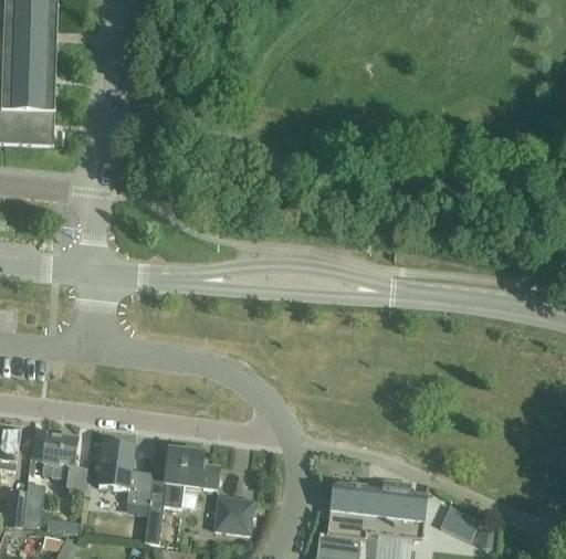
[(0,141),(53,144),(58,1),(29,0),(0,0),(0,141)]
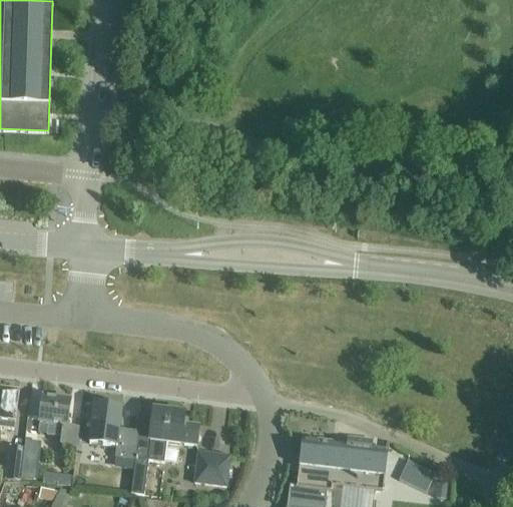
[(14,420),(18,390),(0,387),(0,423),(13,425),(13,420),(14,420)]
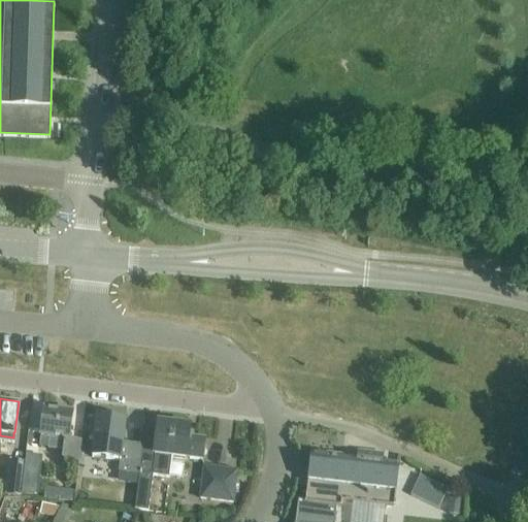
[(61,455),(79,457),(81,435),(69,434),(72,409),(43,405),(40,431),(50,432),(48,443),(63,444),(61,455)]
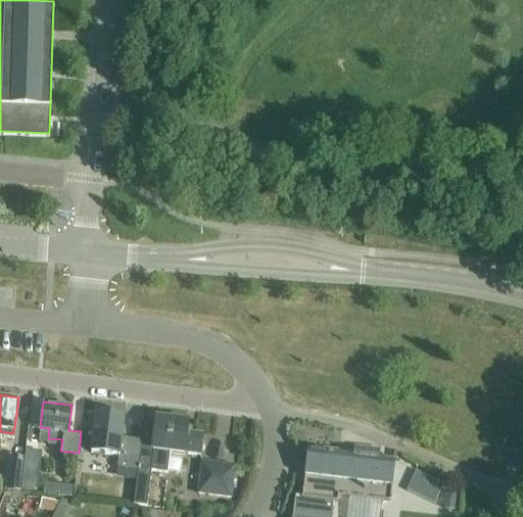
[(117,462),(138,465),(141,437),(121,435),(124,411),(96,407),(91,449),(119,453),(117,462)]
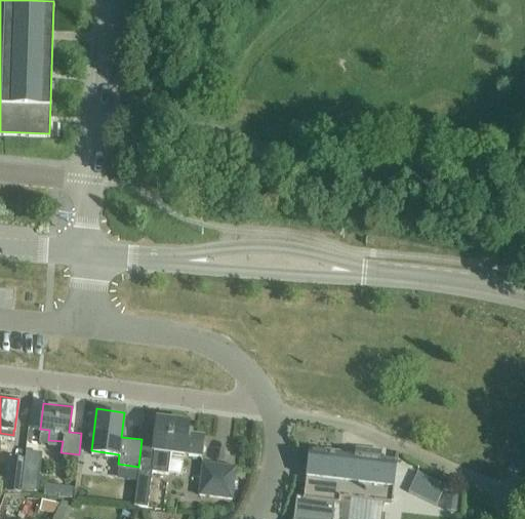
[(142,439),(138,467),(134,503),(147,505),(152,468),(167,470),(170,449),(200,453),(202,435),(186,433),(188,420),(157,415),(154,441),(142,439)]
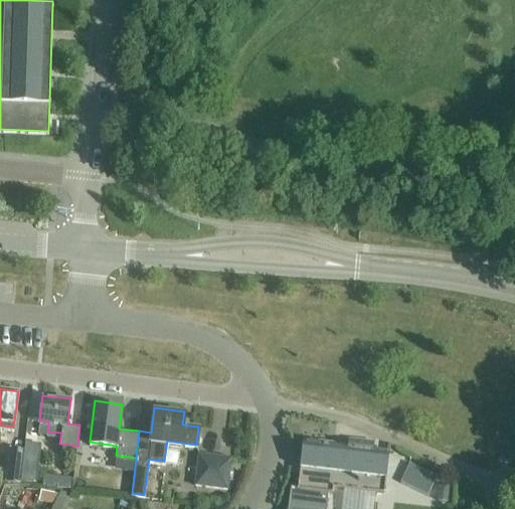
[(291,484),(288,506),(314,508),(325,508),(328,490),(332,490),(333,484),(384,490),(389,449),(373,447),(374,440),(348,436),(348,442),(303,436),(297,485),(291,484)]
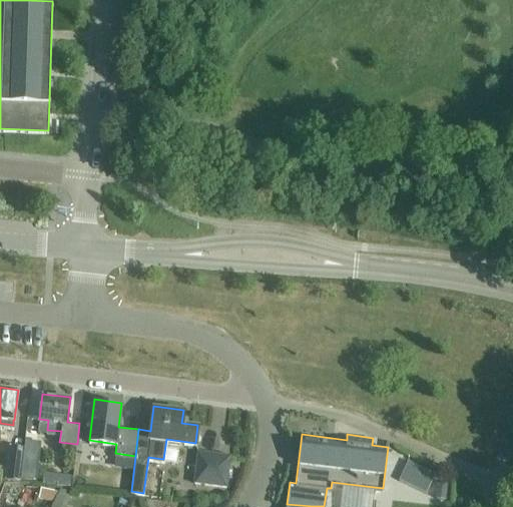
[(194,480),(226,484),(229,453),(197,449),(194,480)]
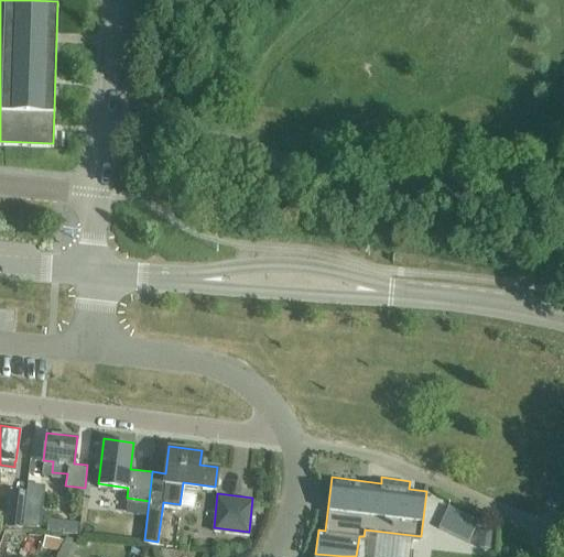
[(7,524),(21,525),(23,500),(10,499),(7,524)]
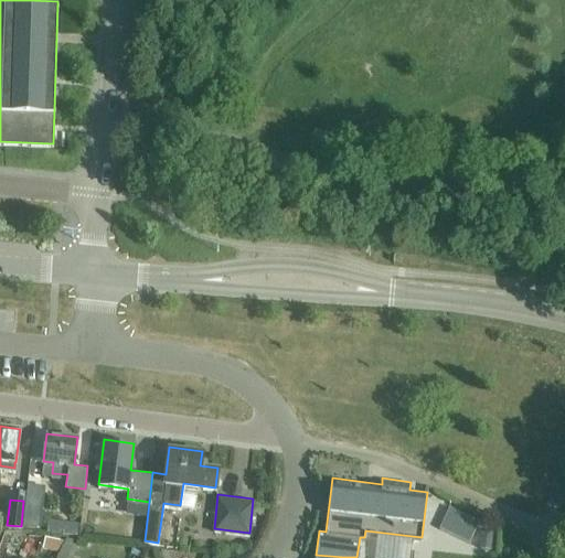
[(52,512),(51,525),(81,528),(82,515),(52,512)]
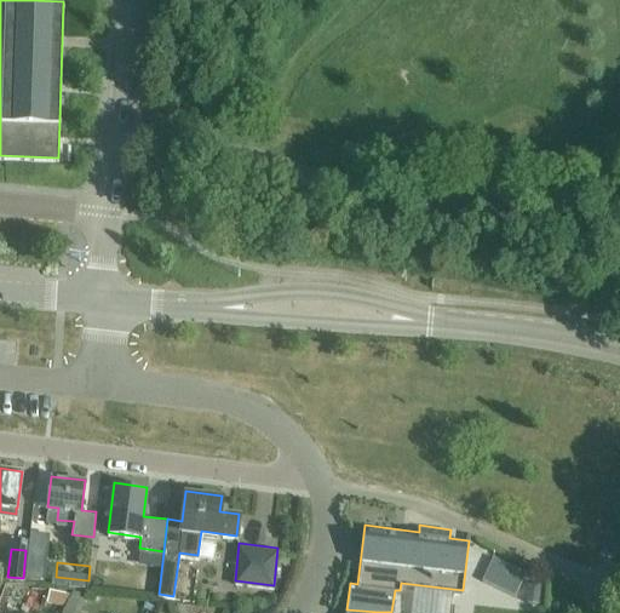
[(46,599),(62,602),(68,590),(49,585),(46,599)]
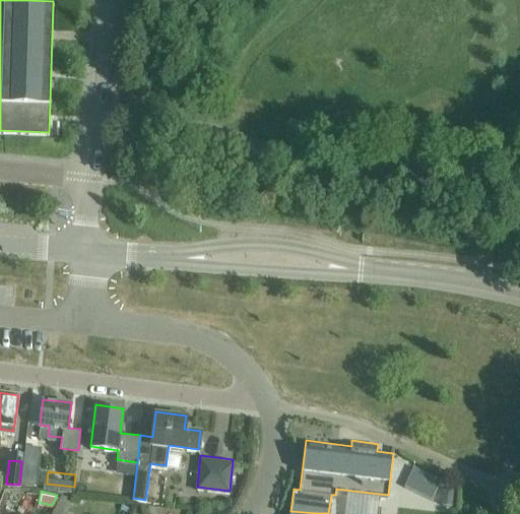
[(57,495),(52,505),(54,505),(50,513),(63,513),(72,494),(60,493),(59,495),(57,495)]
